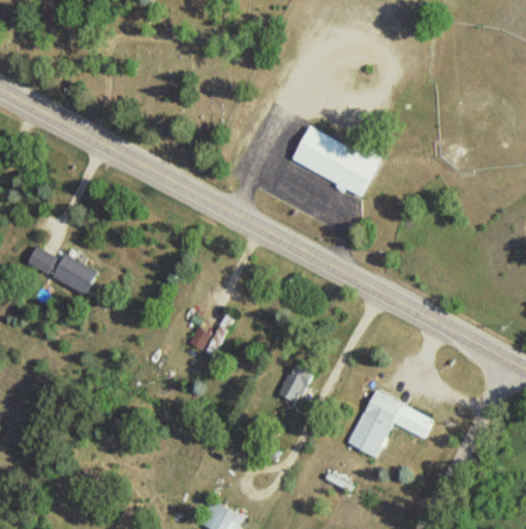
[(357,150),(308,126),(291,160),(363,196),(382,156),(360,145),(357,150)]
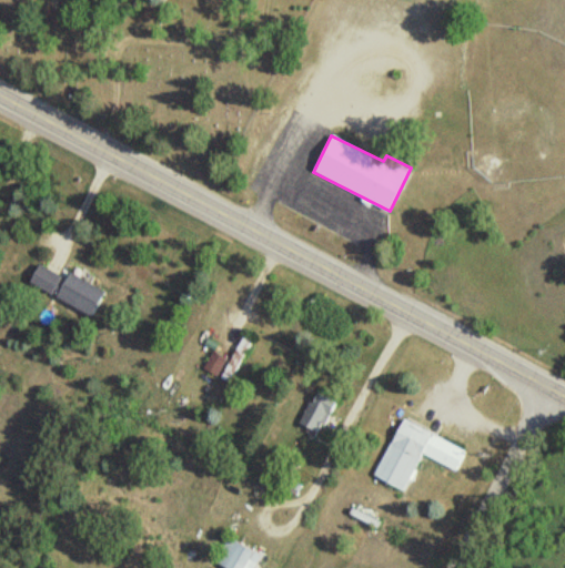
[(28,283),(93,315),(106,288),(70,271),(67,279),(38,264),(28,283)]
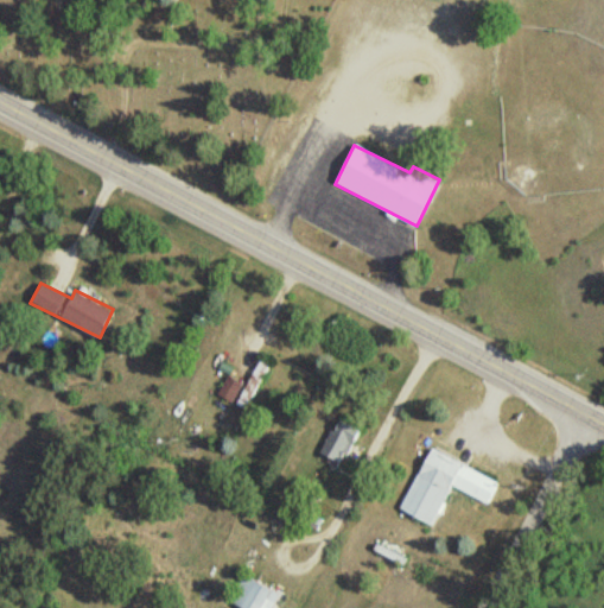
[(215,394),(231,403),(241,384),(224,375),(215,394)]
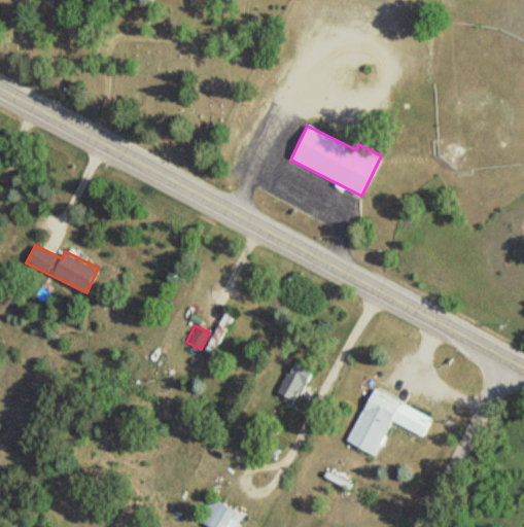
[(276,392),(295,403),(311,375),(291,363),(276,392)]
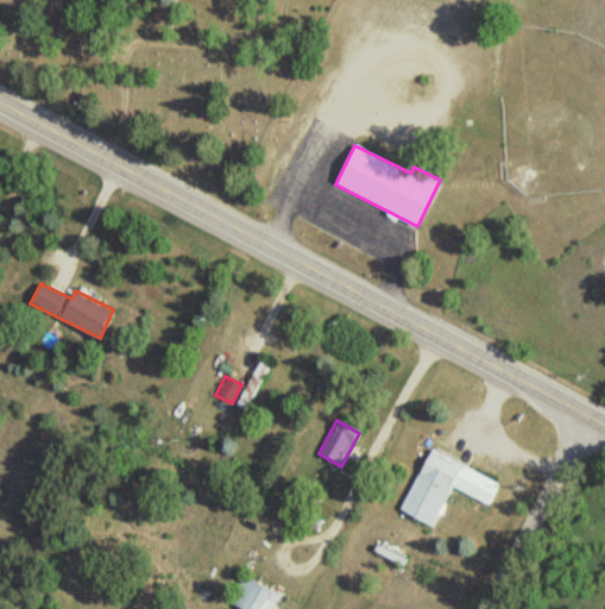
[(399,513),(432,527),(449,487),(487,503),(497,482),(428,451),(399,513)]
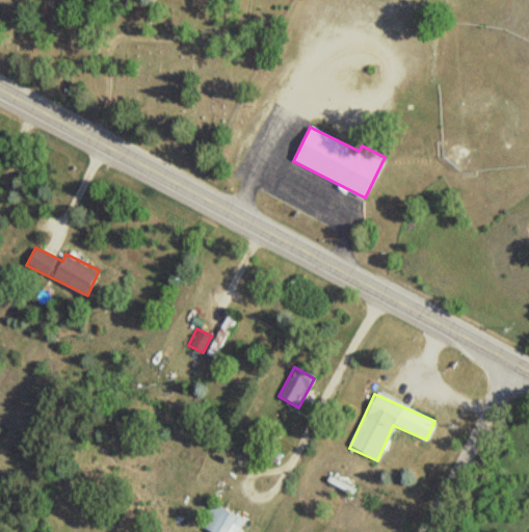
[(209,531),(236,531),(244,520),(213,502),(200,527),(209,531)]
